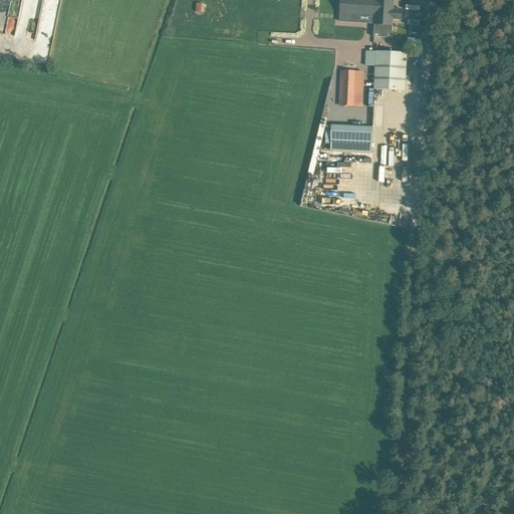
[(340,0),(340,12),(340,21),(355,22),(356,13),(374,15),(375,0),(340,0)]
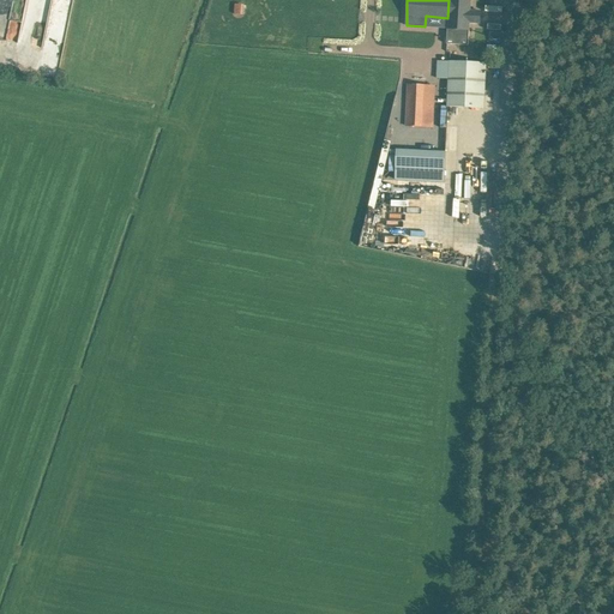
[(470,0),(449,0),(449,1),(449,18),(447,30),(447,41),(468,42),(470,0)]
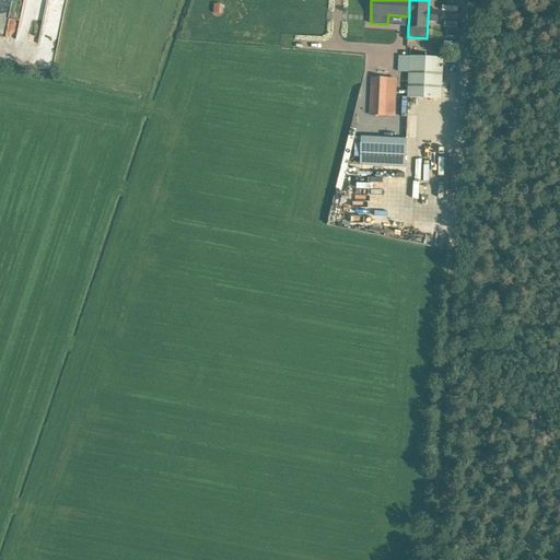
[(212,12),(220,13),(221,3),(212,3),(212,12)]
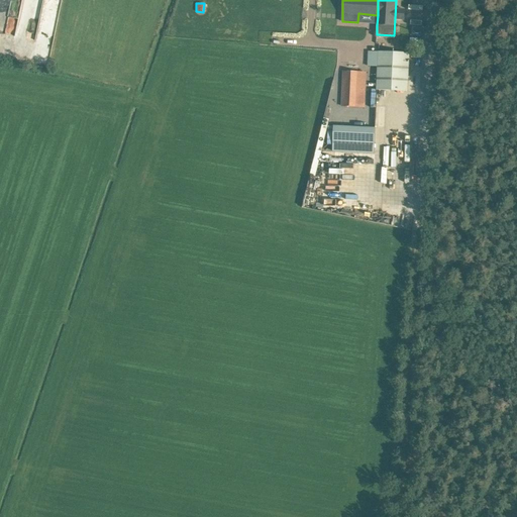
[(407,91),(409,54),(378,52),(377,90),(407,91)]
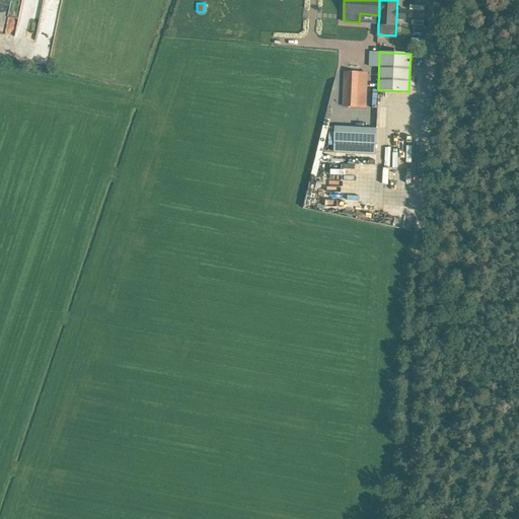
[(342,106),(366,107),(368,72),(344,71),(342,106)]
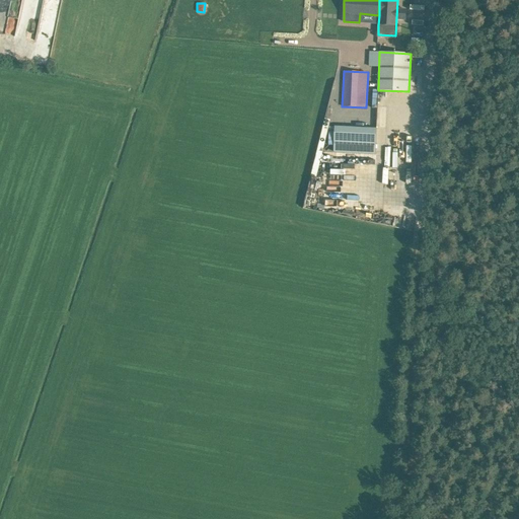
[(335,125),(335,140),(375,141),(376,126),(335,125)]
